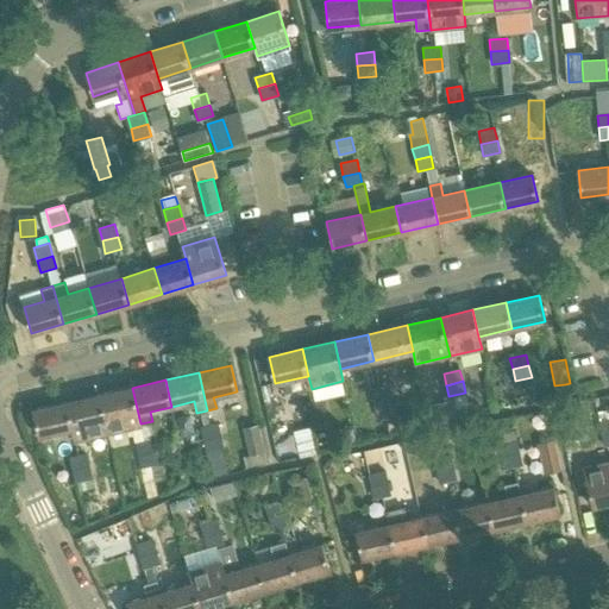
[(565,384),(554,385),(557,396),(567,393),(565,384)]
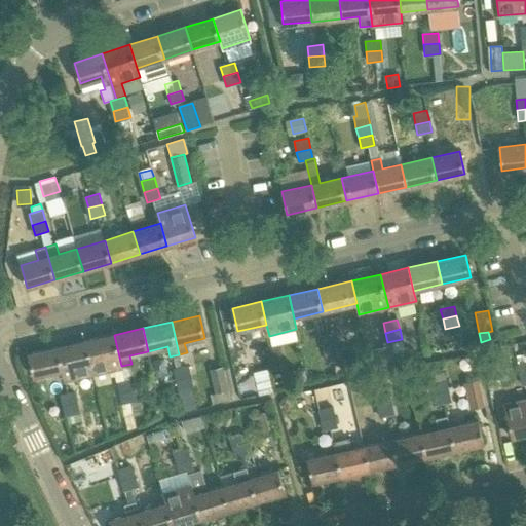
[(322,337),(324,347),(338,344),(335,334),(322,337)]
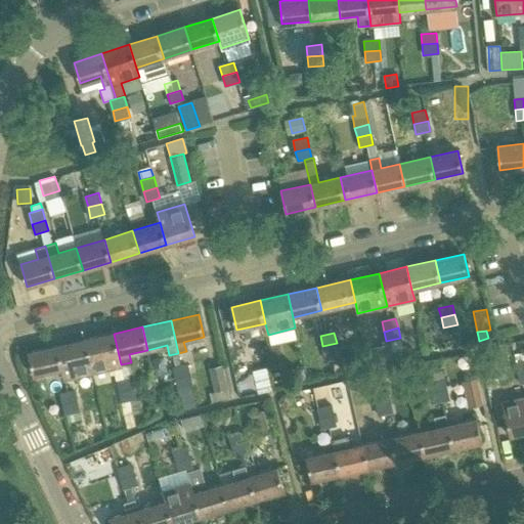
[(121,364),(114,334),(86,340),(93,372),(108,367),(121,364)]
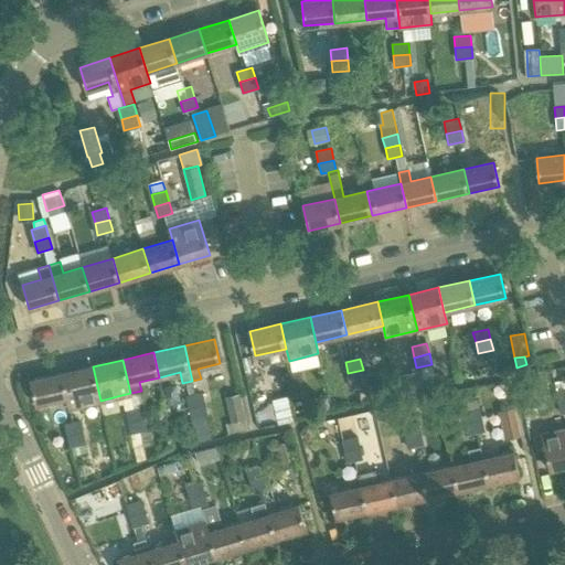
[(93,366),(62,373),(67,398),(70,407),(100,401),(93,366)]
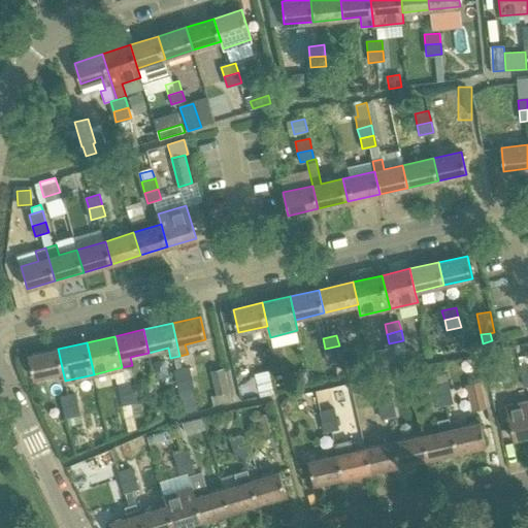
[(339,345),(325,349),(327,359),(341,355),(339,345)]
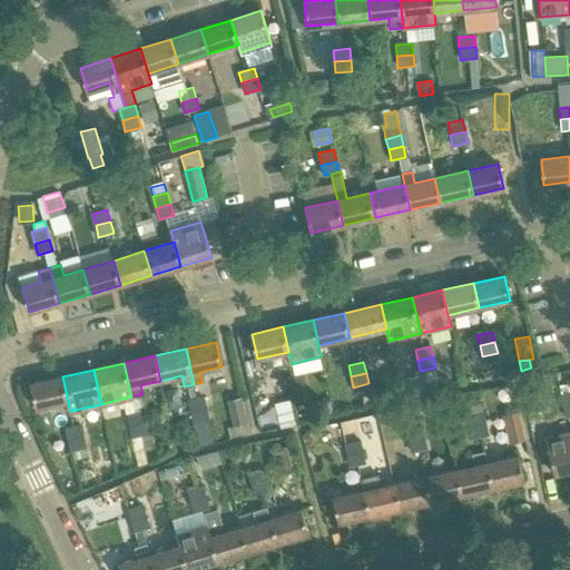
[(287,377),(290,389),(305,385),(303,374),(287,377)]
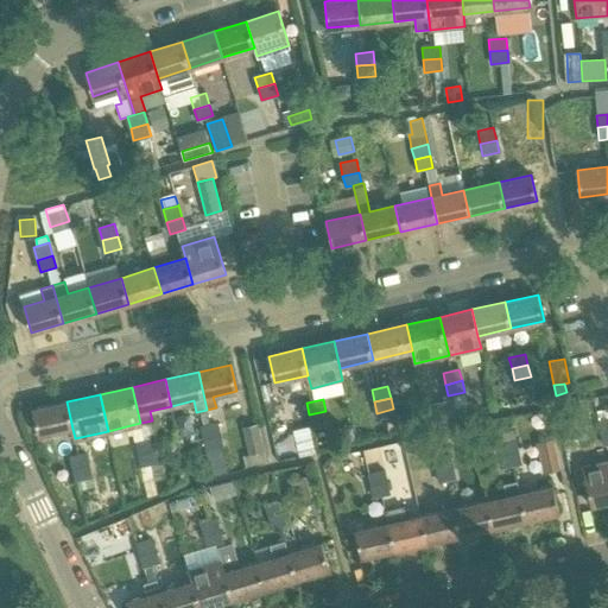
[(73,429),(67,401),(33,410),(39,436),(73,429)]
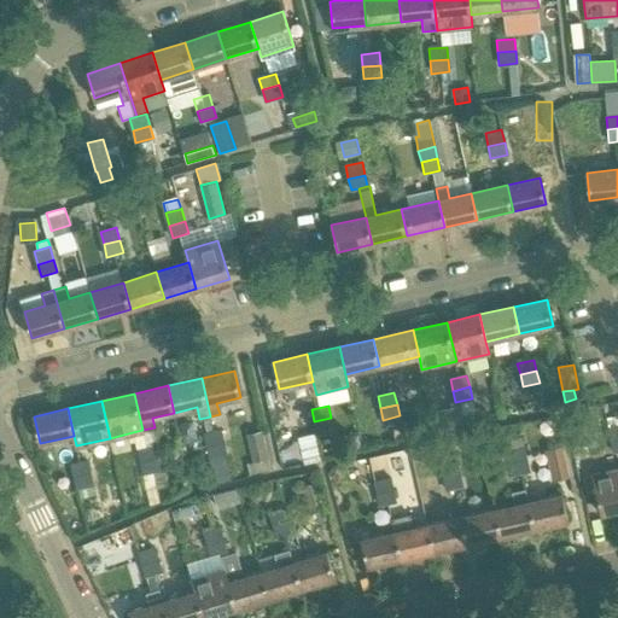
[(432,413),(436,427),(461,423),(459,408),(432,413)]
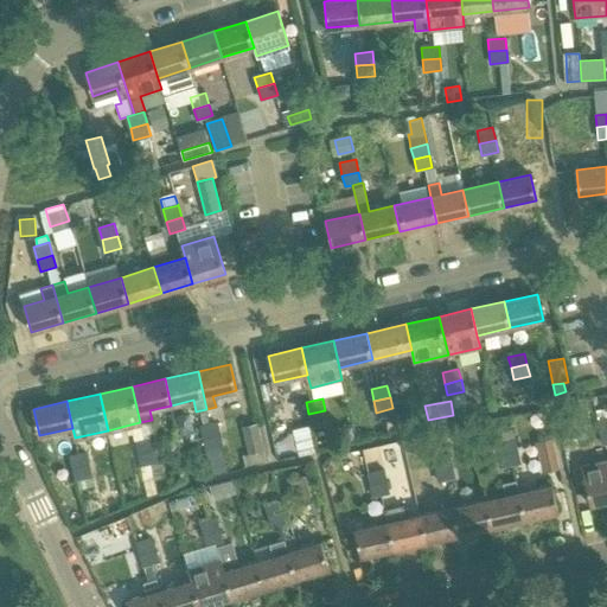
[(325,410),(308,414),(312,426),(327,422),(325,410)]
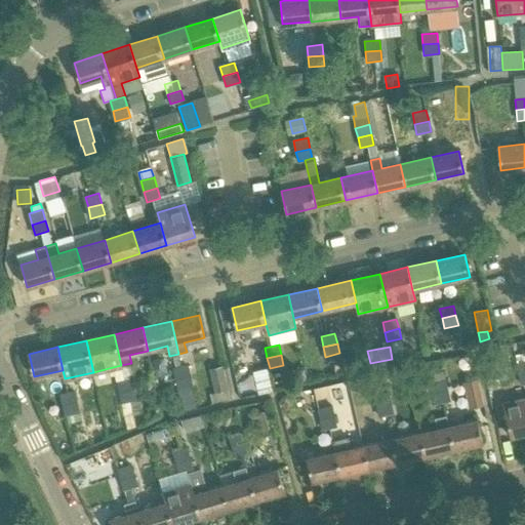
[(493,356),(481,359),(486,378),(486,380),(498,378),(497,376),(493,356)]
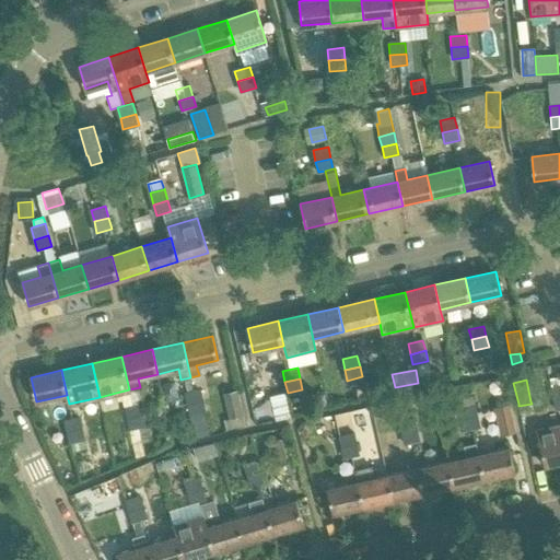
[(385,393),(383,381),(362,385),(364,397),(385,393)]
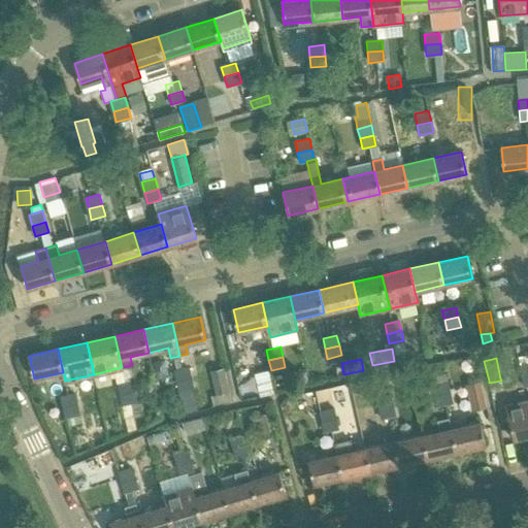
[(122,367),(126,383),(132,381),(135,381),(132,365),(122,367)]
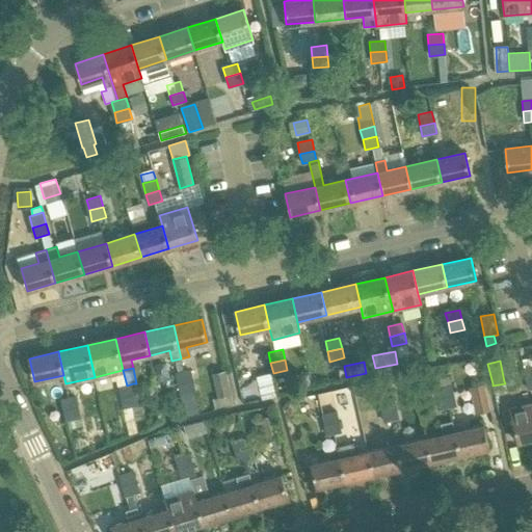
[(126,386),(127,386),(123,370),(110,373),(112,380),(117,379),(118,388),(126,386)]
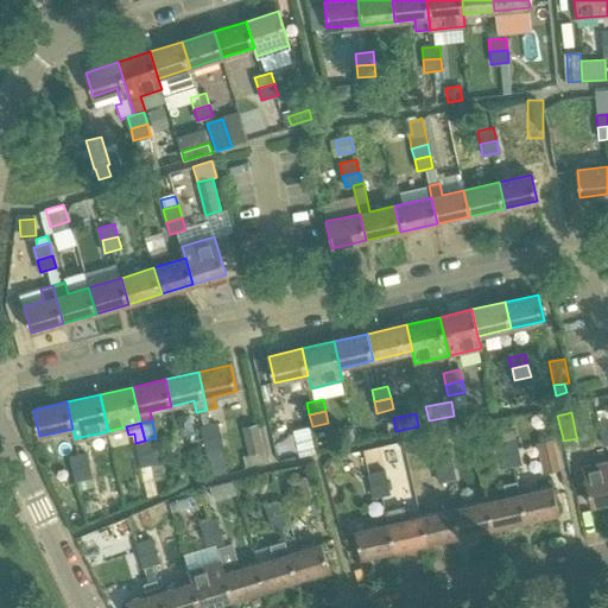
[(201,429),(203,439),(220,436),(217,424),(201,429)]
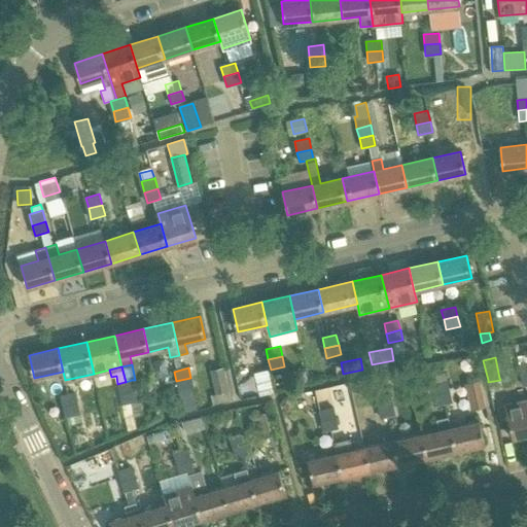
[(216,394),(229,391),(230,391),(224,367),(211,371),(216,394)]
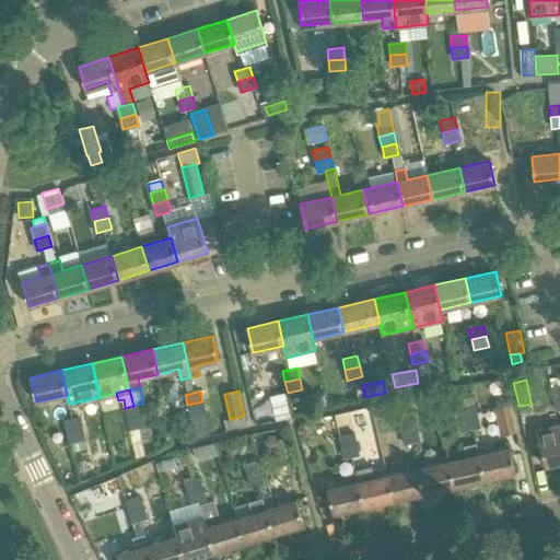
[(202,401),(187,405),(190,416),(205,412),(202,401)]
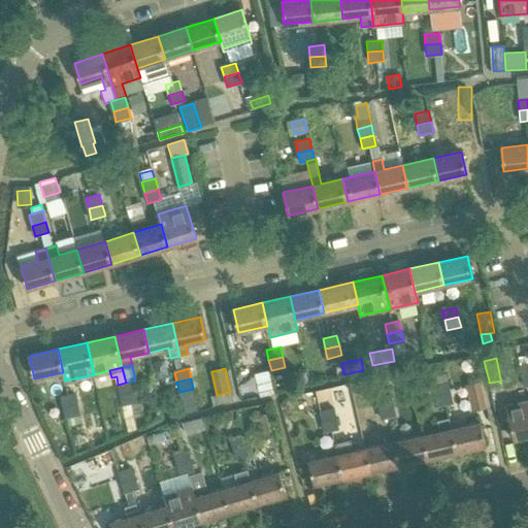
[(488,405),(483,380),(468,384),(474,409),(488,405)]
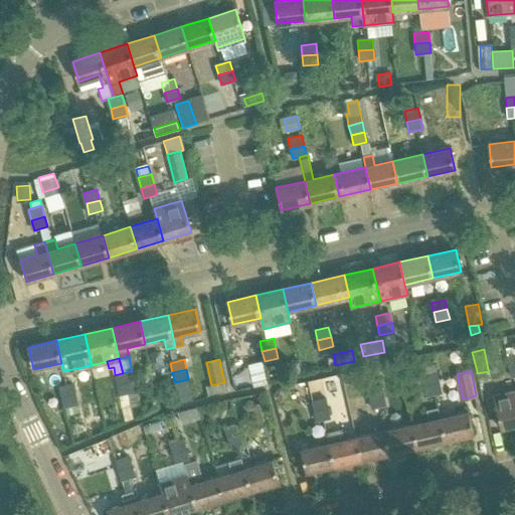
[(115,375),(118,384),(131,381),(129,371),(123,373),(122,373),(115,375)]
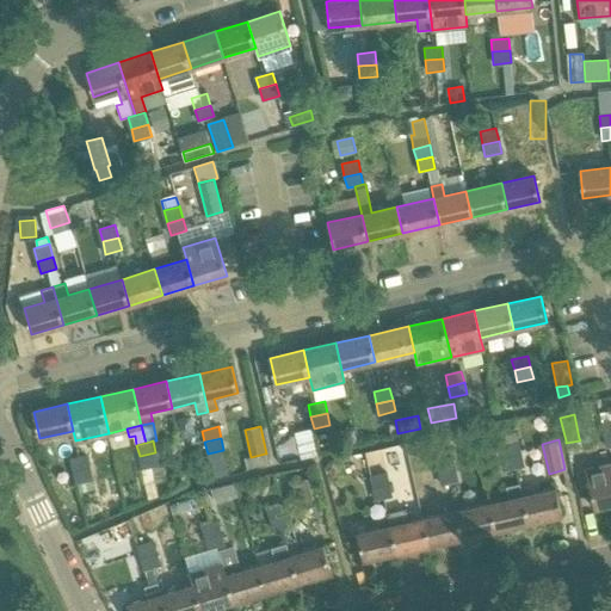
[(501,446),(504,458),(520,455),(518,443),(501,446)]
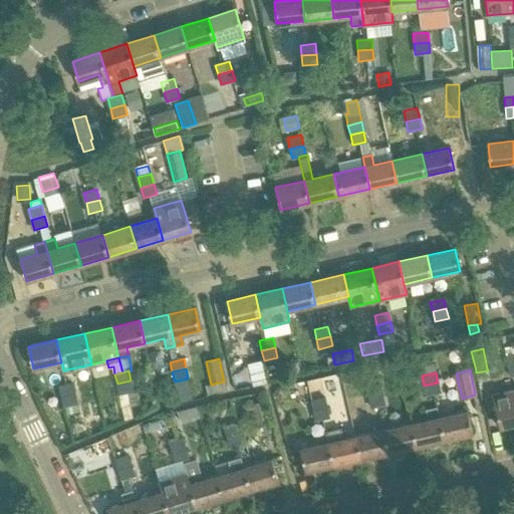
[(131,380),(117,383),(119,394),(126,392),(134,391),(131,380)]
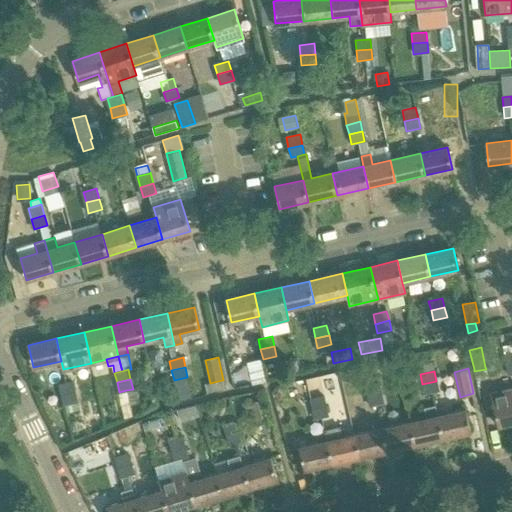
[(223,387),(222,380),(210,383),(205,384),(207,394),(224,390),(223,387)]
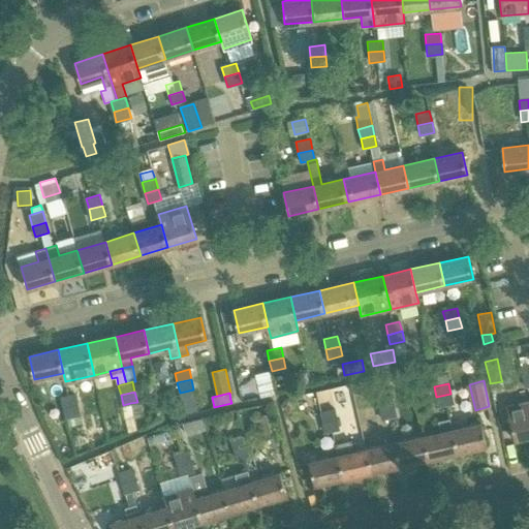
[(450,394),(436,397),(438,407),(453,404),(450,394)]
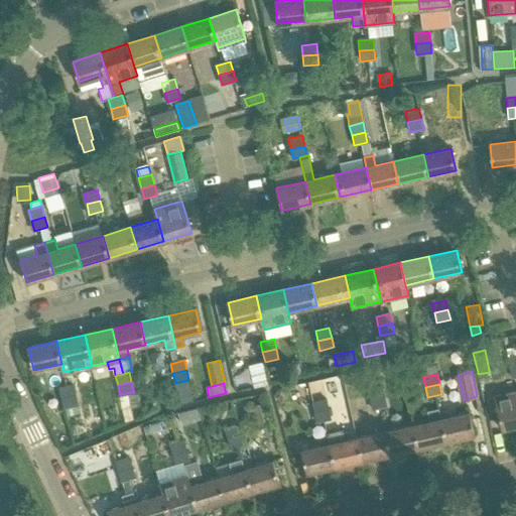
[(60,389),(62,399),(77,395),(75,386),(60,389)]
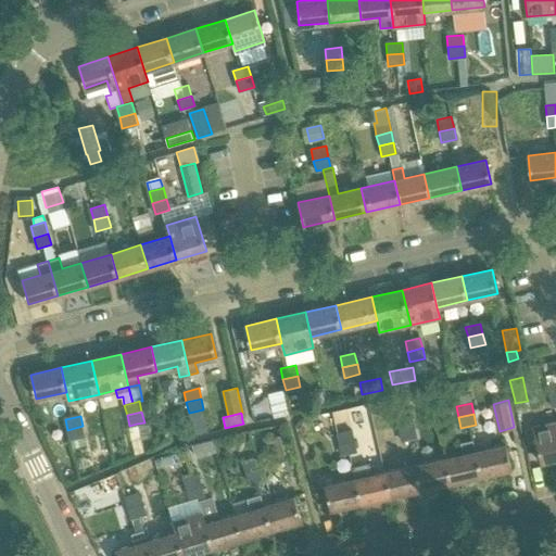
[(396,420),(399,431),(413,428),(411,417),(396,420)]
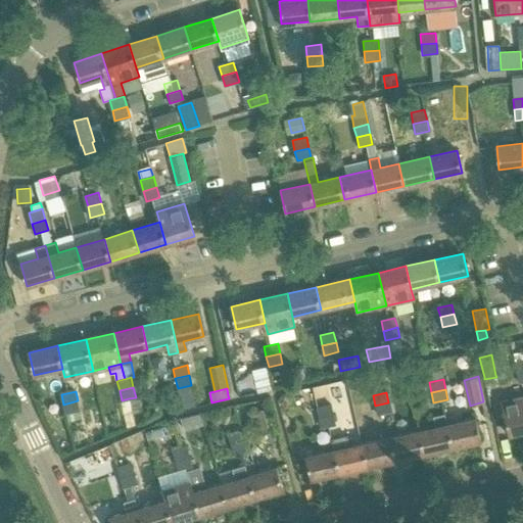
[(522,431),(522,395),(501,400),(509,434),(522,431)]
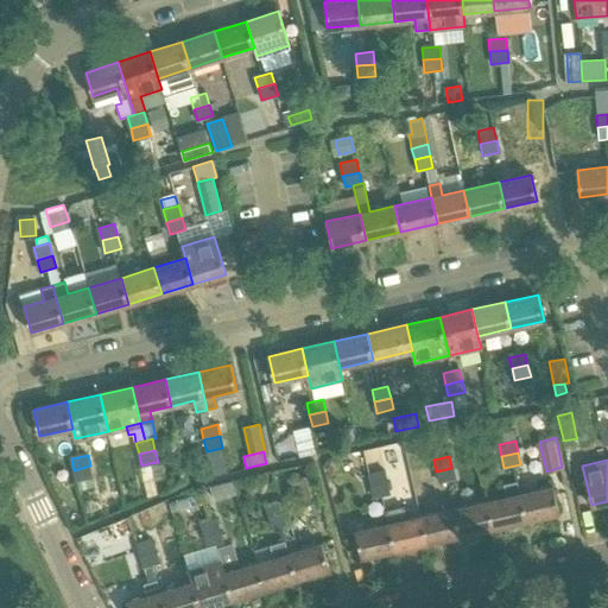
[(150,463),(141,466),(140,466),(143,480),(153,477),(150,463)]
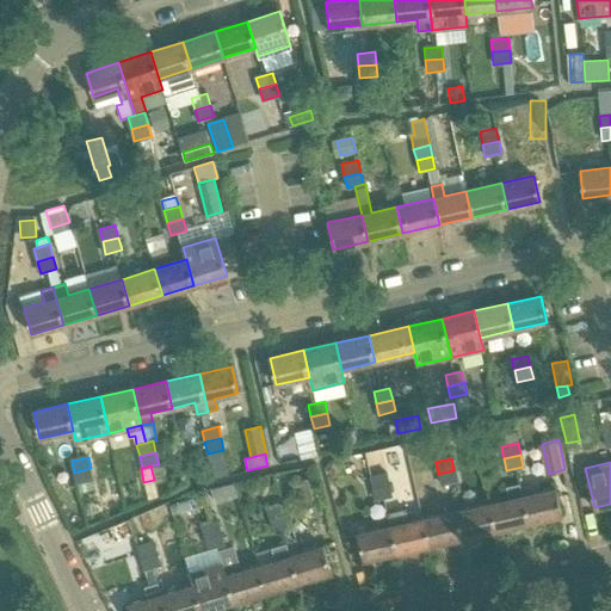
[(91,468),(74,473),(76,482),(93,479),(91,468)]
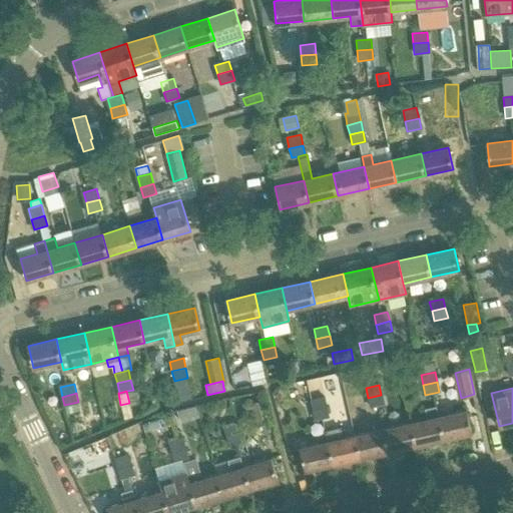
[(381,395),(368,398),(370,407),(384,404),(381,395)]
